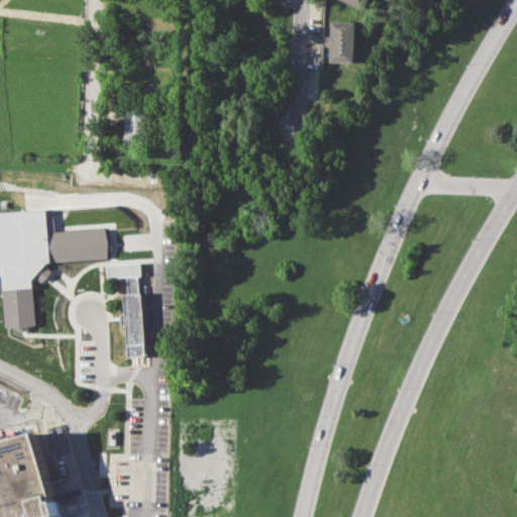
[(341,0),(365,9),(368,0),(341,0)]
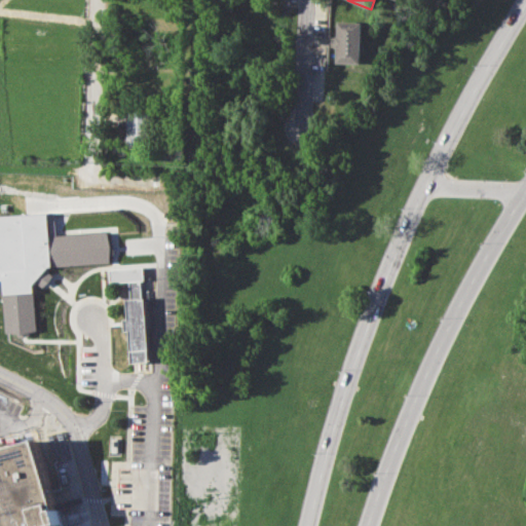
[(336,63),(336,45),(330,45),(330,35),(337,35),(337,21),(362,22),(361,64),(336,63)]
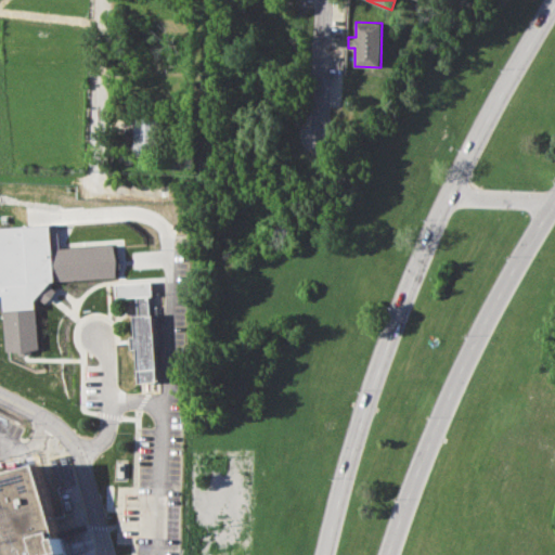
[(158,150),(157,118),(134,118),(134,150),(158,150)]
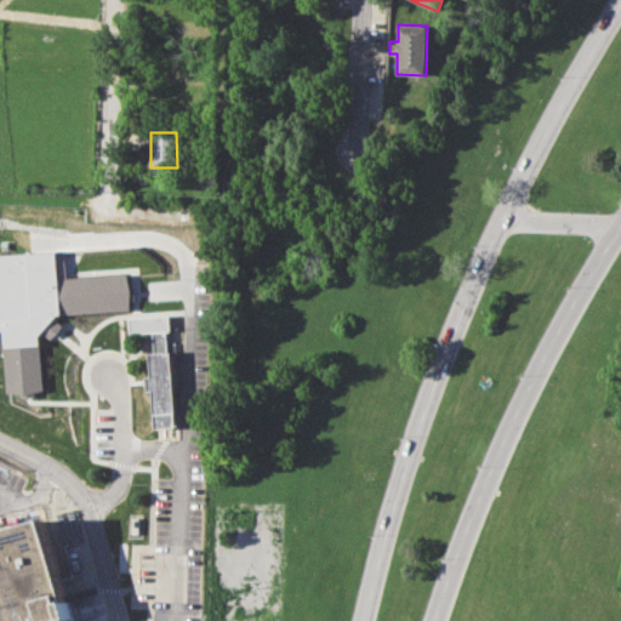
[(0,255),(0,330),(4,330),(7,393),(21,392),(21,396),(44,393),(39,335),(60,334),(58,314),(132,309),(130,273),(60,278),(57,251),(0,255)]
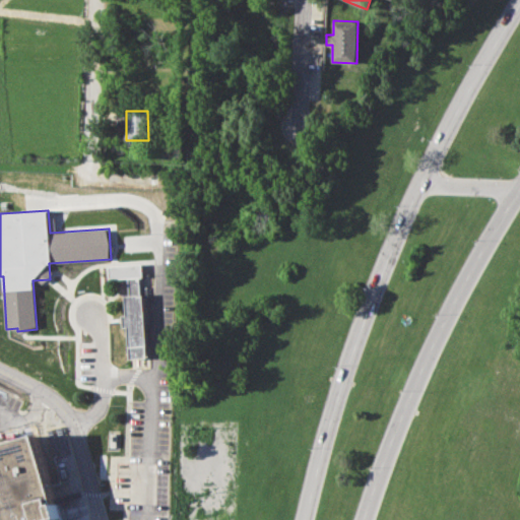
[(129,360),(148,358),(144,294),(140,294),(139,276),(142,275),(141,262),(109,264),(110,279),(128,277),(129,295),(126,295),(127,315),(123,315),(124,328),(127,328),(129,360)]
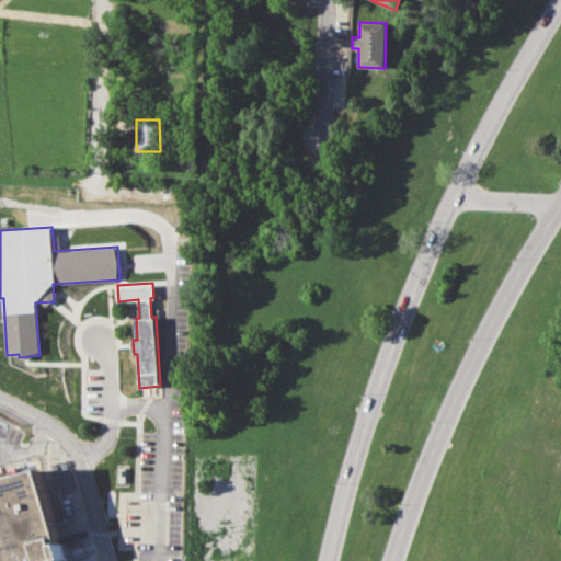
[(50,464),(63,516),(78,513),(65,460),(50,464)]
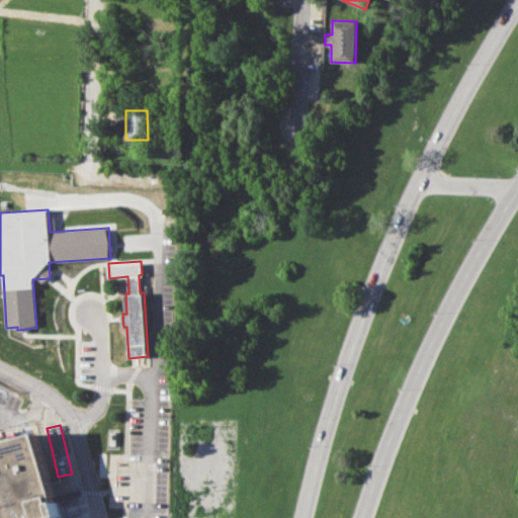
[(0,517),(0,443),(36,433),(57,505),(60,517),(0,517)]
